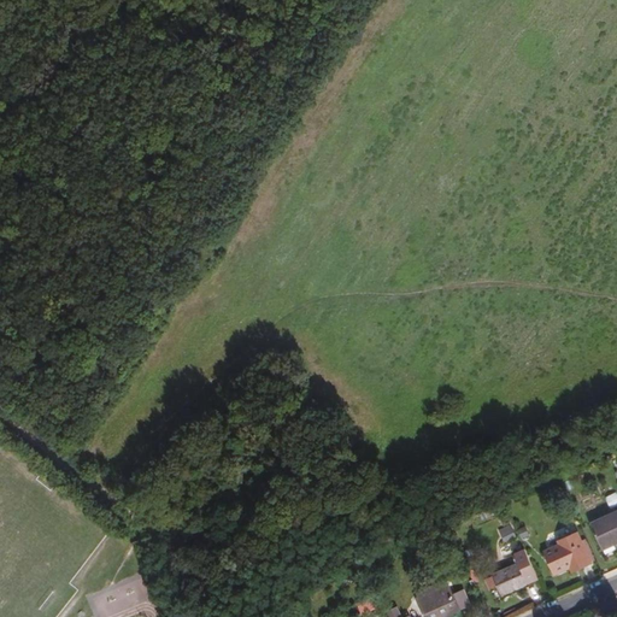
[(616,542),(616,511),(591,523),(603,550),(616,542)]
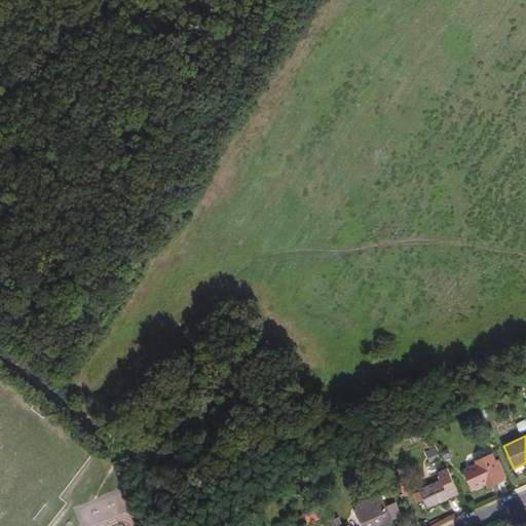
[(449,451),(442,454),(444,459),(451,456),(449,451)]
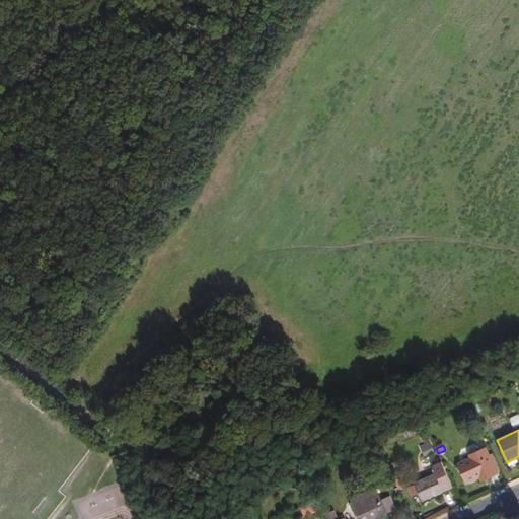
[(498,473),(487,448),(472,454),(472,455),(470,456),(471,458),(458,464),(466,483),(478,477),(488,473),(489,477),(498,473)]
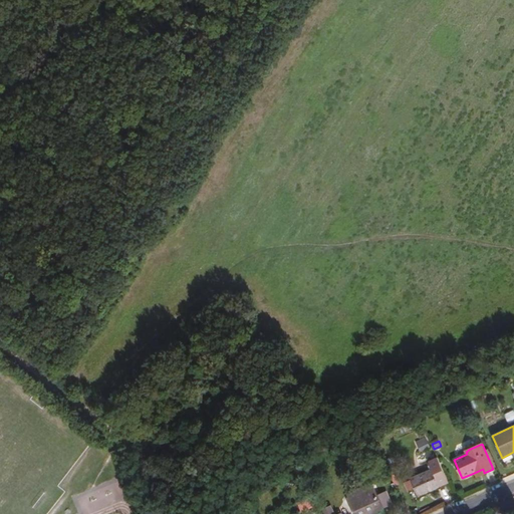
[(386,463),(380,454),(375,457),(379,466),(386,463)]
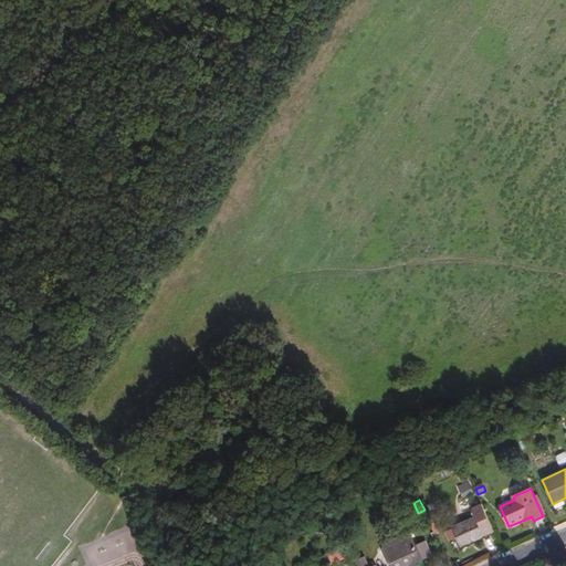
[(461,546),(494,531),(486,513),(452,527),(452,528),(457,538),(461,546)]
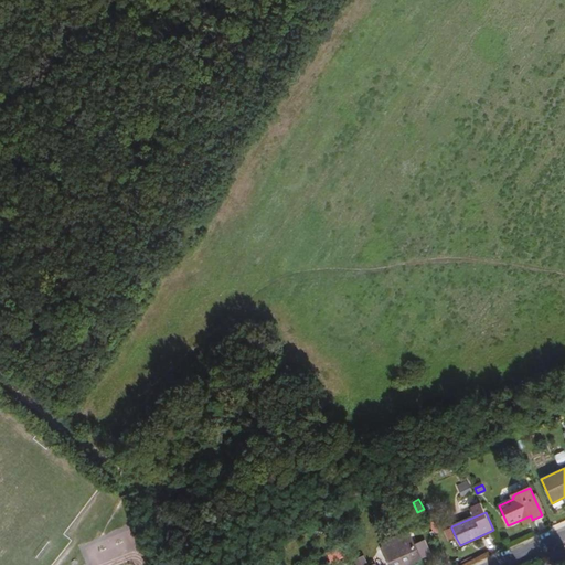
[(385,535),(395,531),(394,528),(392,523),(383,528),(383,529),(383,530),(385,535)]
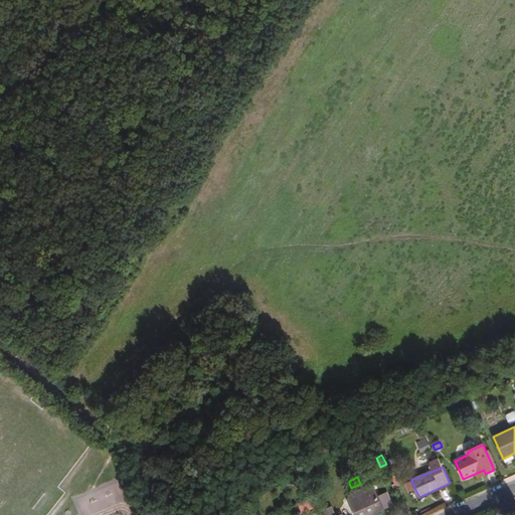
[(415,490),(411,481),(404,484),(409,493),(415,490)]
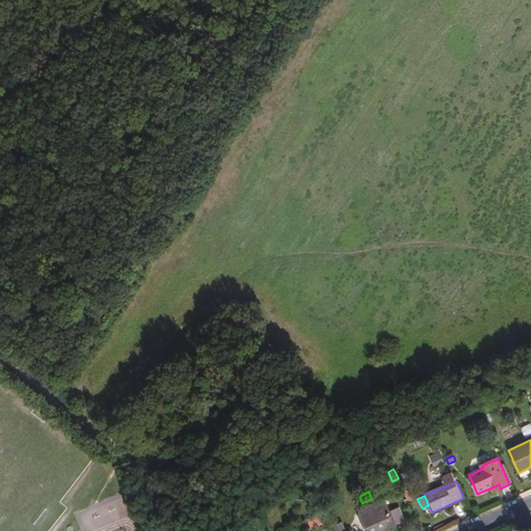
[(384,530),(396,525),(385,499),(359,510),(368,530),(384,530)]
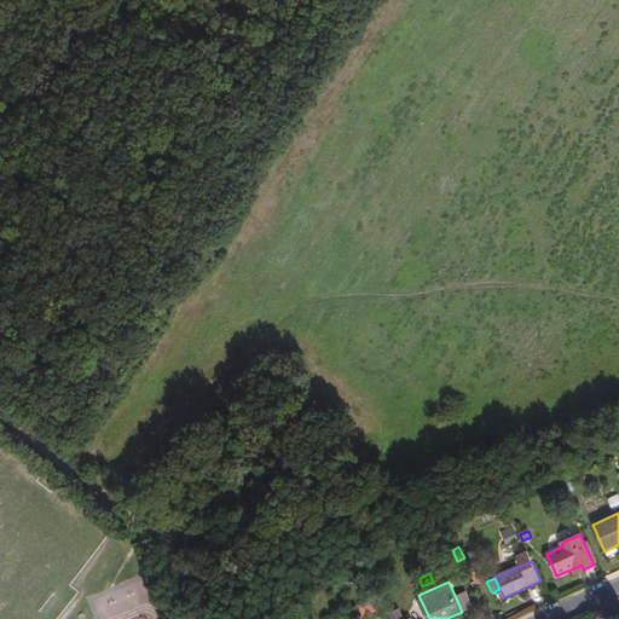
[(381,609),(376,597),(358,606),(363,617),(366,615),(366,617),(381,609)]
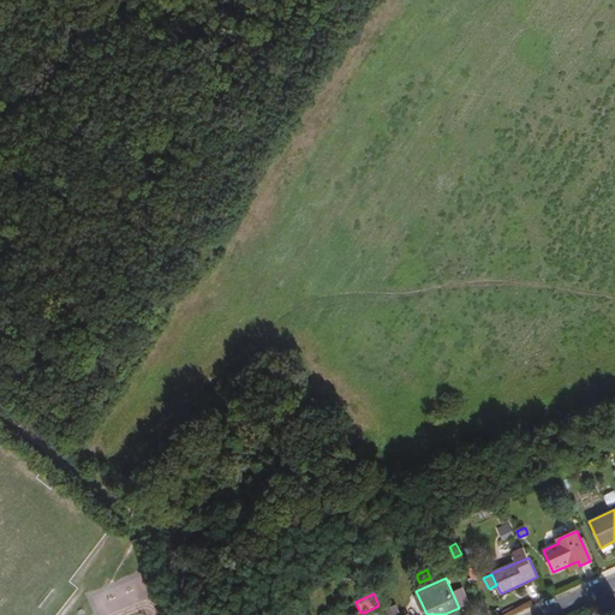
[(401,602),(387,609),(389,614),(415,614),(415,611),(407,614),(401,602)]
